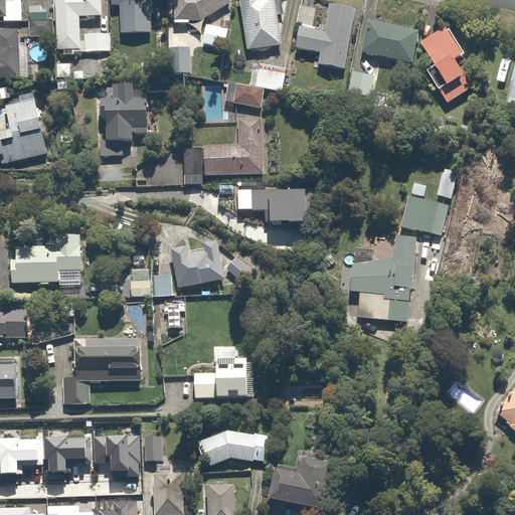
[(0,0),(0,19),(1,19),(1,23),(21,24),(21,0),(0,0)]
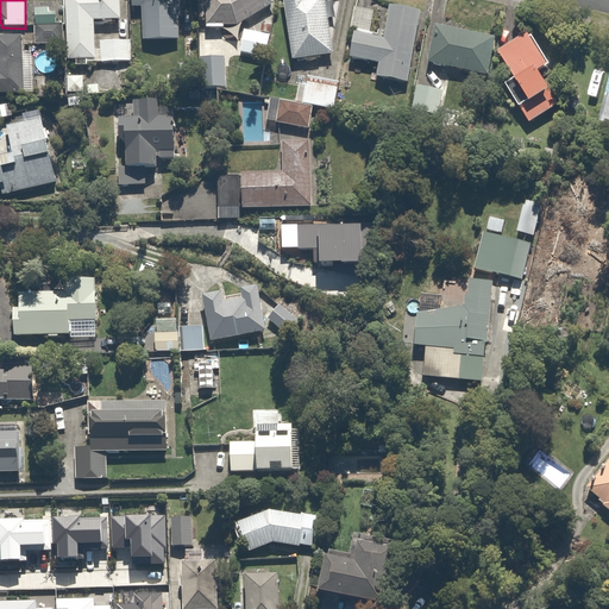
[(62,0),(66,58),(74,57),(75,64),(88,64),(87,61),(95,61),(93,20),(120,18),(118,0),(62,0)]
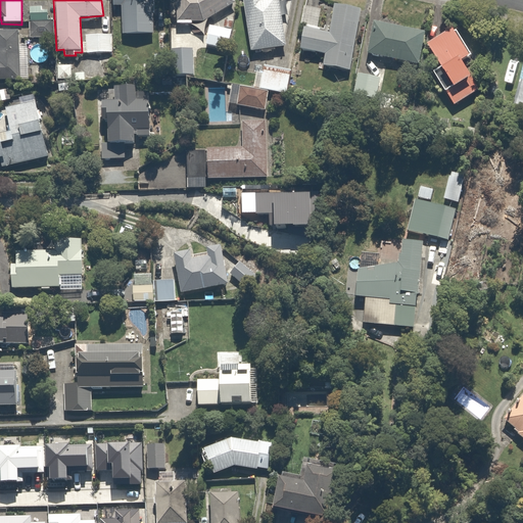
[(120,34),(151,34),(151,21),(154,21),(154,0),(108,0),(109,6),(120,6),(120,34)]
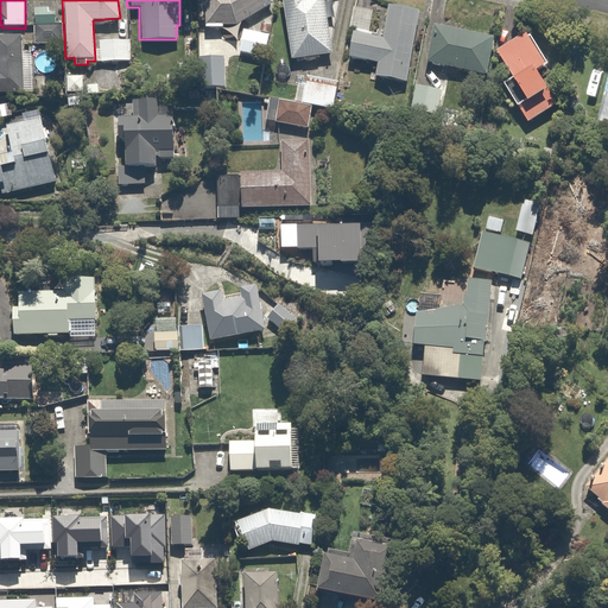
[(203,0),(202,27),(221,27),(221,25),(241,23),(270,4),(267,0),(203,0)]
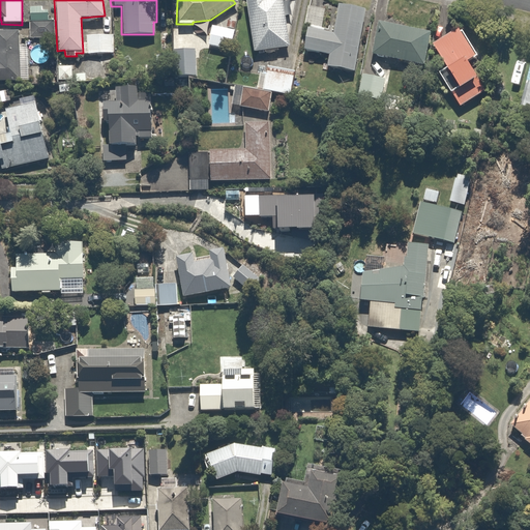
[(289,46),(281,0),(242,0),(252,52),(289,46)]
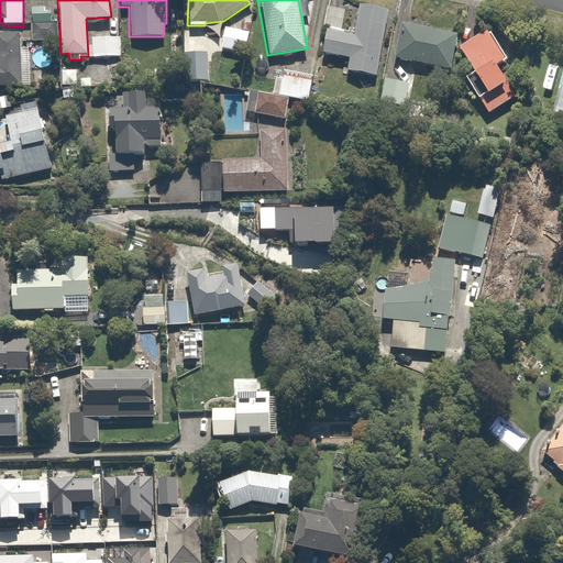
[(378,75),(387,9),(355,4),(351,34),(323,31),(320,54),(346,57),(344,70),(378,75)]
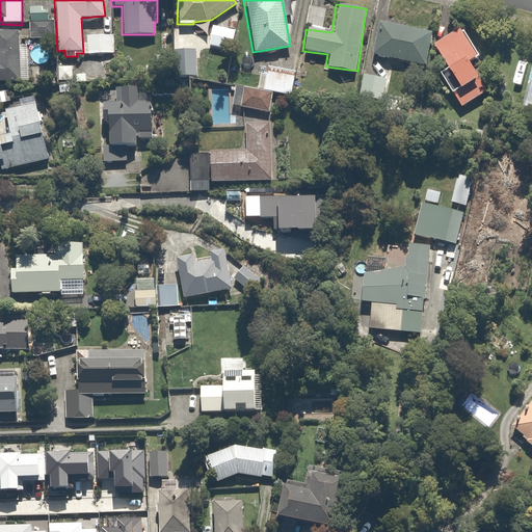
[(35,36),(53,36),(53,22),(44,22),(45,11),(28,10),(28,21),(35,21),(35,36)]
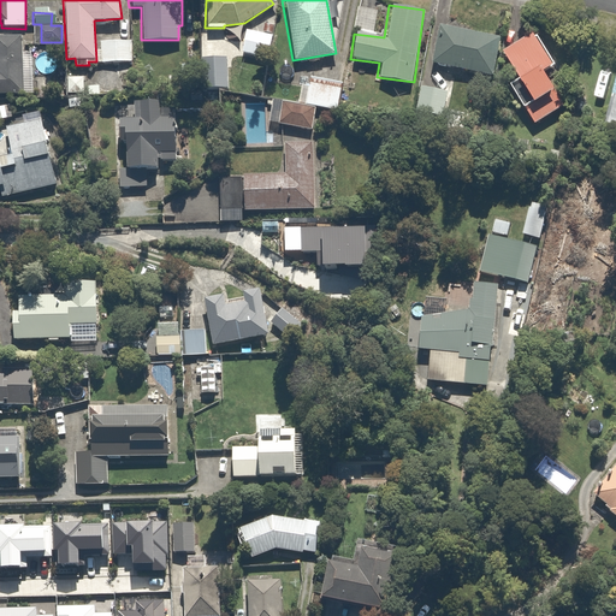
[(436,24),(428,60),(491,73),(496,55),(499,37),(436,24)]
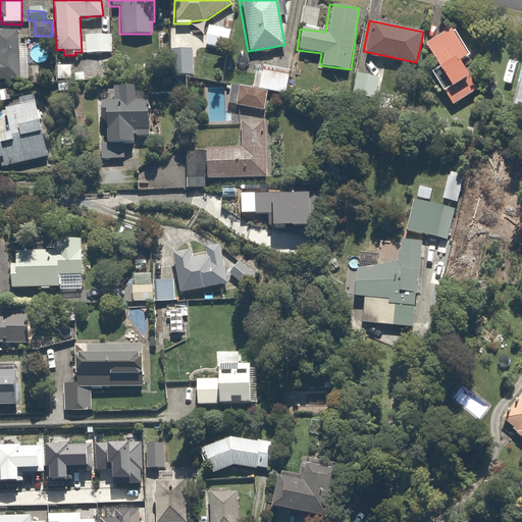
[(228,29),(207,24),(203,43),(224,47),(228,29)]
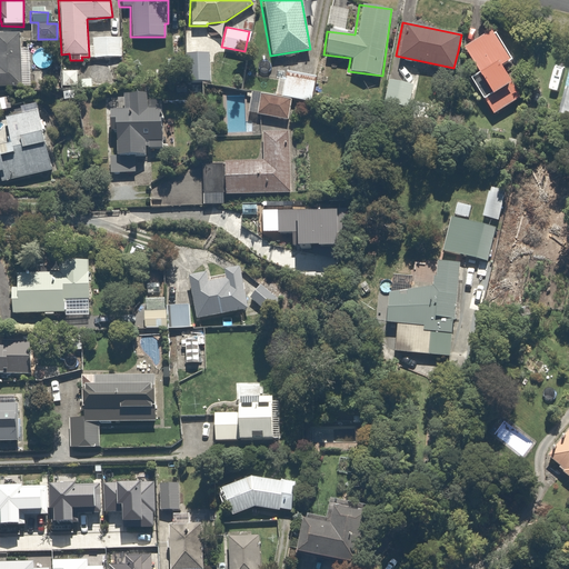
[(482,101),(507,83),(497,69),(512,58),(491,28),(460,50),(477,72),(468,79),(482,101)]
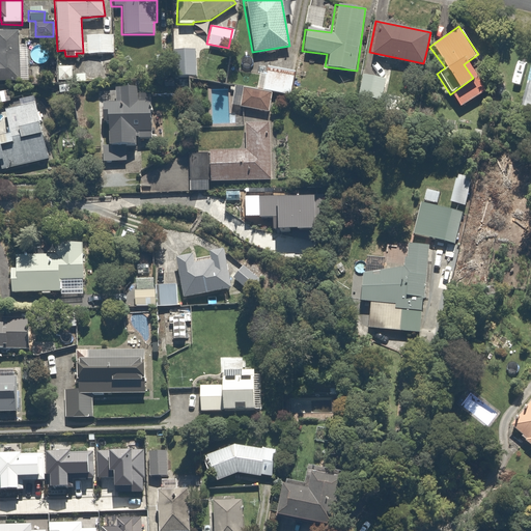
[(0,81),(18,81),(17,31),(0,31),(0,81)]
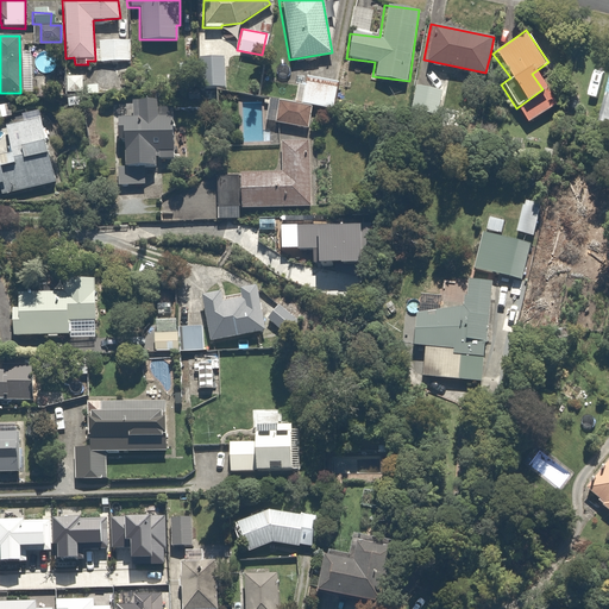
[(98,61),(130,61),(130,55),(127,55),(126,48),(130,48),(129,39),(96,41),(98,61)]
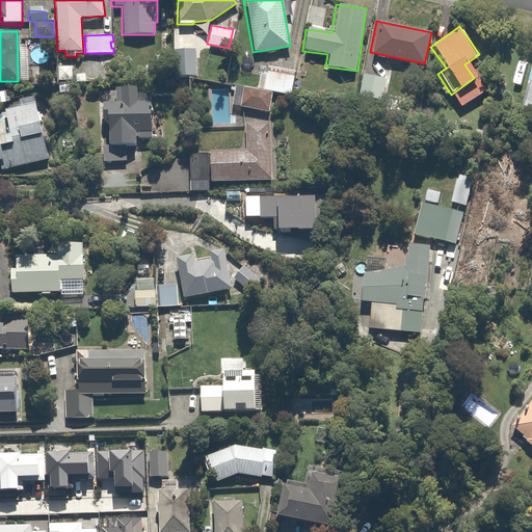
[(178,85),(188,85),(188,76),(195,76),(195,50),(171,51),(173,76),(178,76),(178,85)]
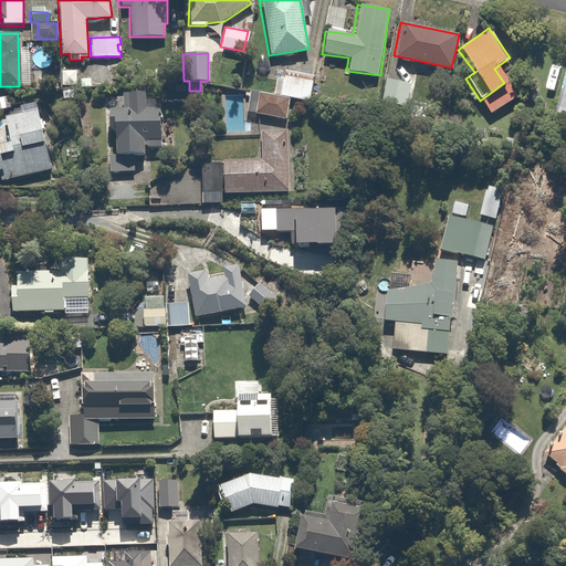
[(181,58),(166,56),(165,74),(180,75),(181,58)]
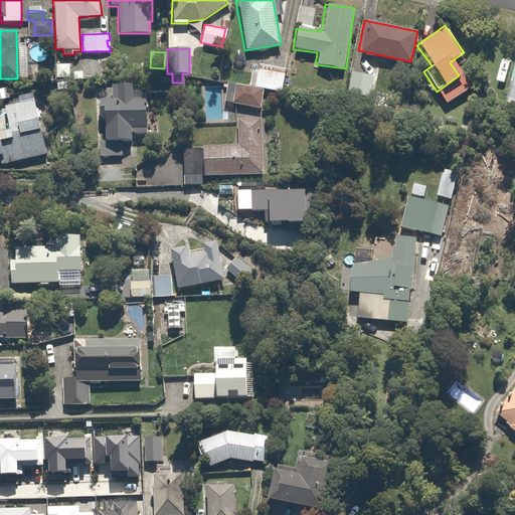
[(258,71),(255,87),(235,83),(232,103),(261,108),(264,88),(281,91),(283,75),(258,71)]
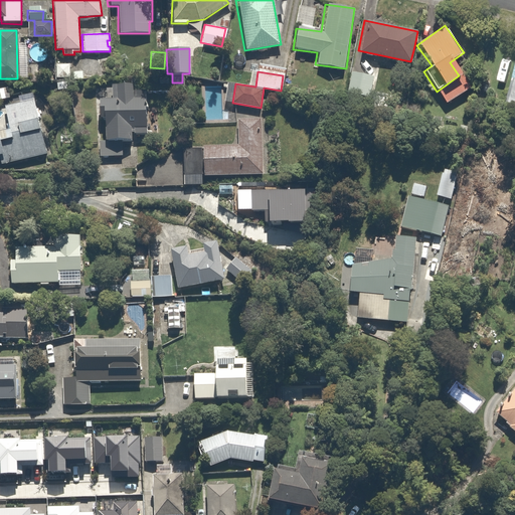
[(465,80),(463,77),(461,74),(459,75),(443,88),(437,92),(436,92),(445,105),(470,88),(465,80)]
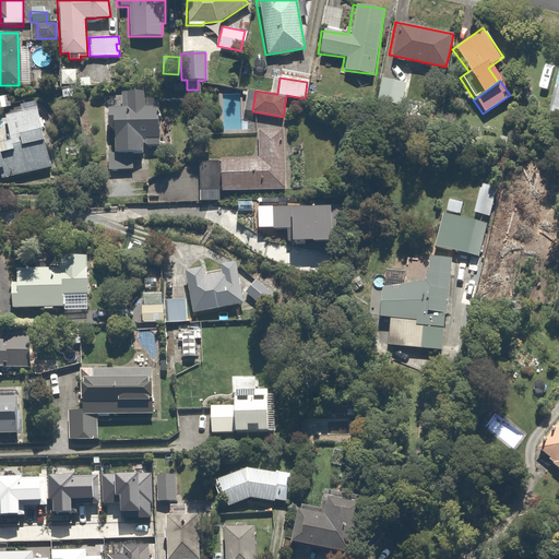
[(133,173),(132,153),(143,153),(143,145),(157,145),(156,100),(143,102),(143,91),(122,91),(123,107),(105,108),(106,127),(110,127),(110,154),(103,154),(103,174),(133,173)]
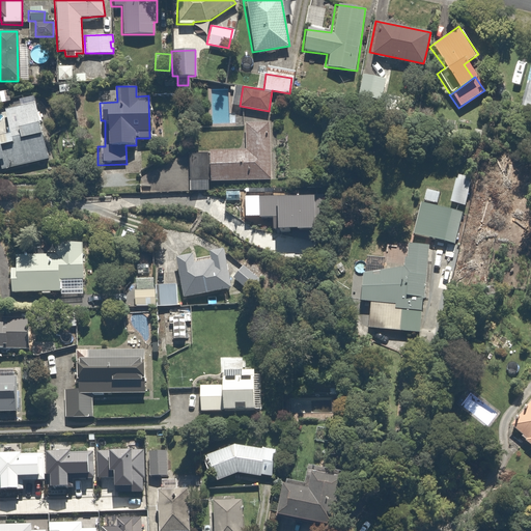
[(50,158),(34,104),(2,112),(7,132),(0,134),(0,167),(1,171),(50,158)]
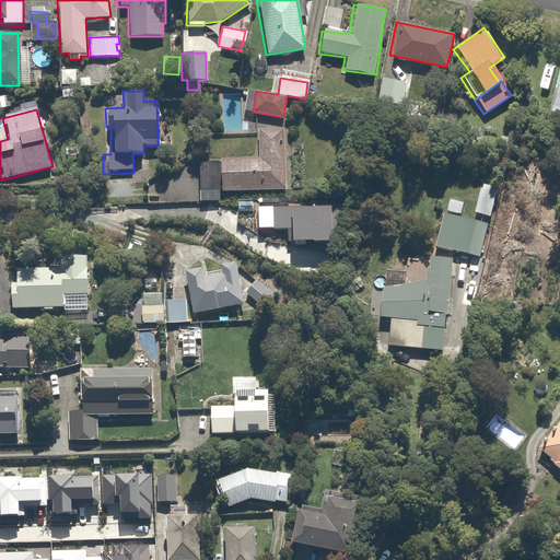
[(223,201),(223,189),(286,188),(283,127),(256,128),(257,159),(220,159),(194,160),(195,202),(223,201)]
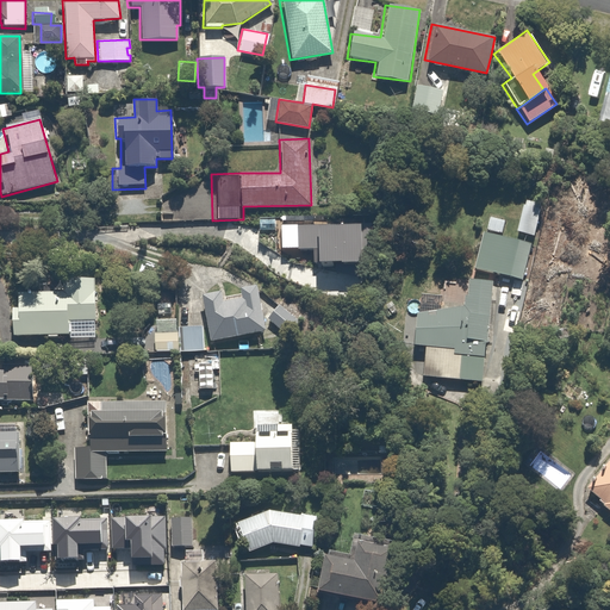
[(504,219),(490,216),(486,229),(500,234),(504,219)]
